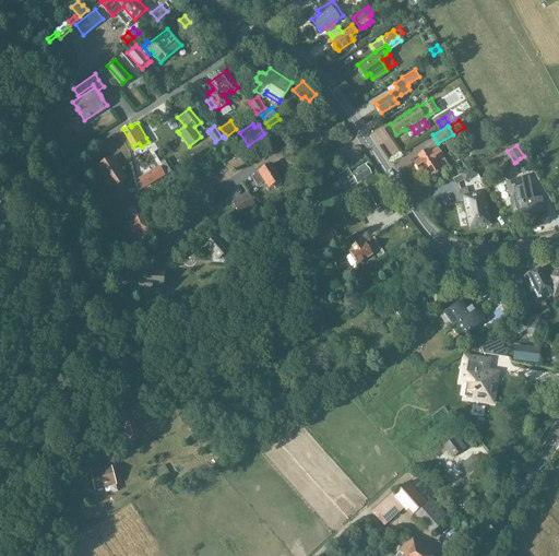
[(438,161),(443,157),(437,148),(429,152),(428,149),(419,154),(420,157),(415,161),(419,169),(426,166),(430,173),(441,166),(438,161)]
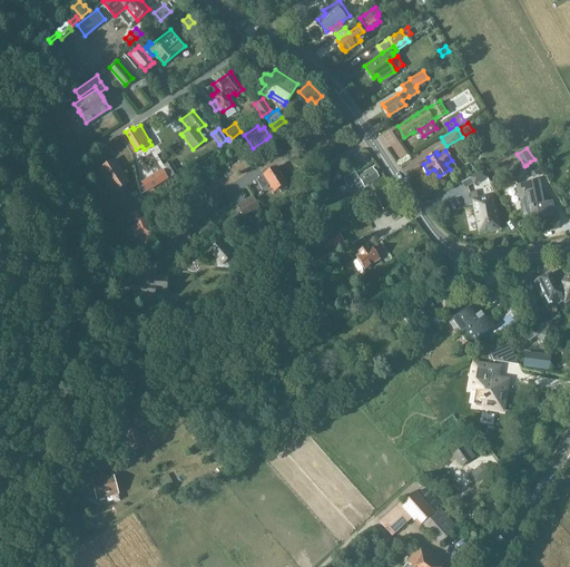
[(99,167),(112,187),(127,178),(115,157),(99,167)]
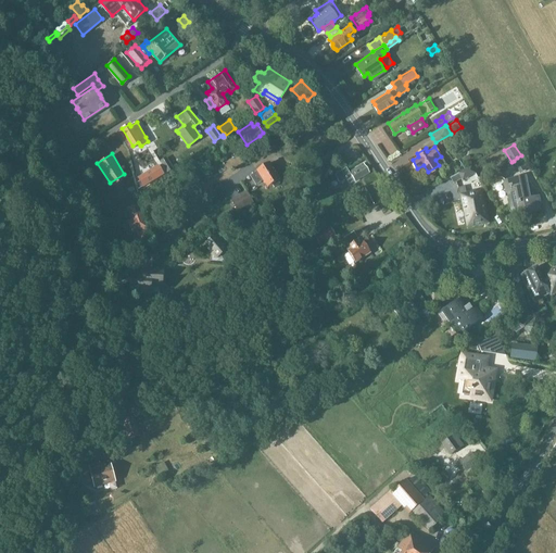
[(166,155),(160,159),(167,171),(173,167),(166,155)]
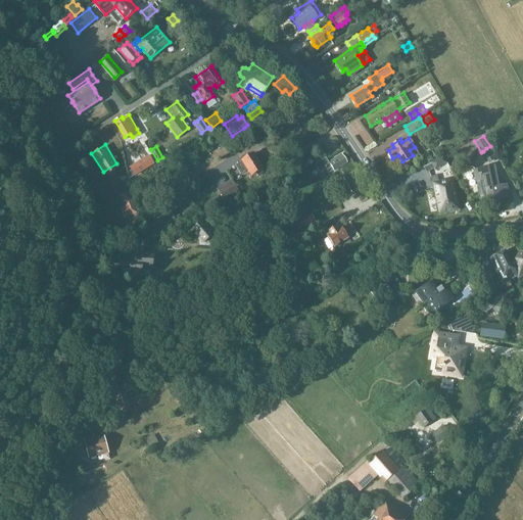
[(496,156),(490,146),(486,148),(483,151),(489,160),(496,156)]
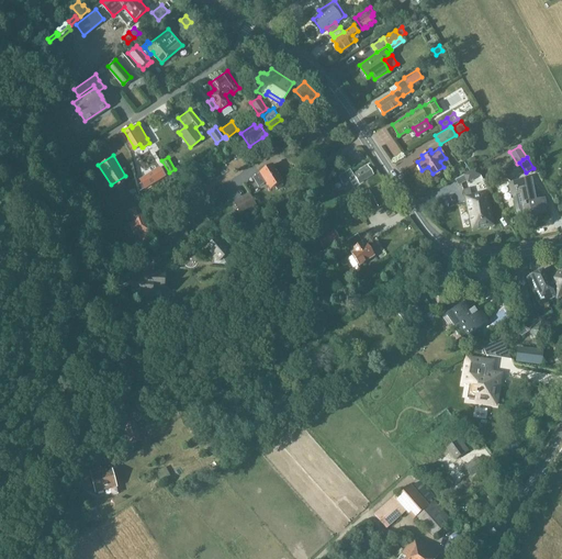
[(272,163),(259,171),(265,180),(270,188),(276,185),(277,187),(282,183),(281,180),(283,179),(272,163)]
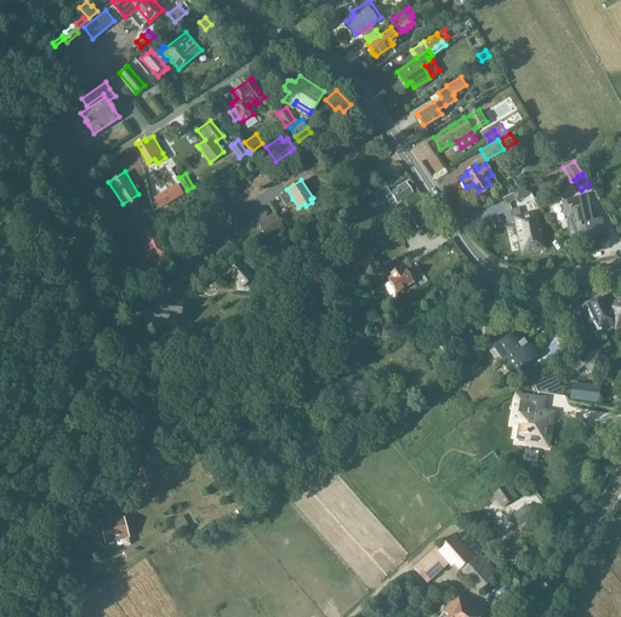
[(387,184),(374,193),(374,194),(380,201),(387,198),(391,203),(396,199),(397,200),(412,190),(406,180),(389,189),(387,186),(387,184)]
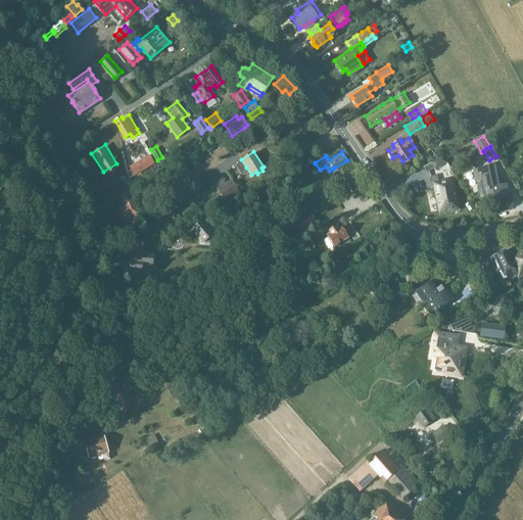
[(79,159),(76,161),(79,166),(86,162),(82,153),(77,155),(79,159)]
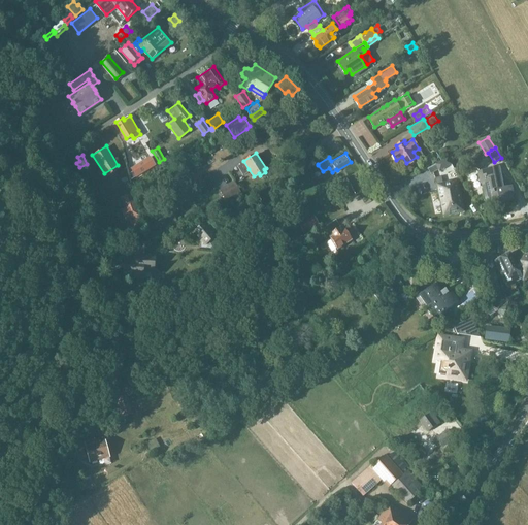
[(132,170),(130,171),(131,177),(155,163),(151,155),(131,167),(132,170)]
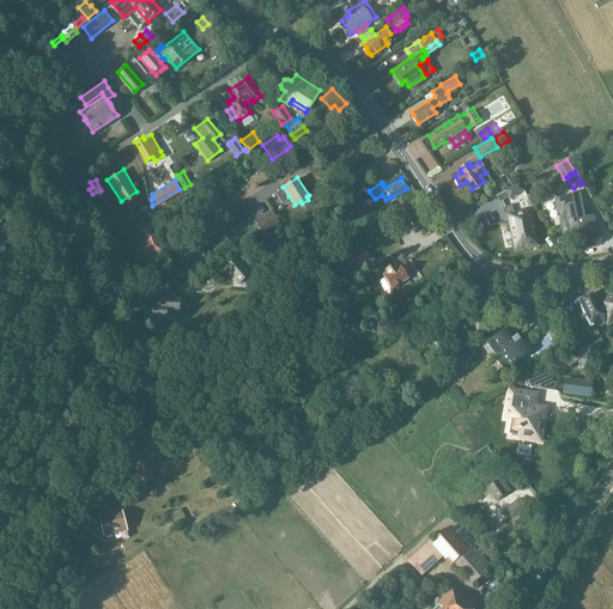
[(509,196),(510,196),(525,188),(520,180),(505,188),(507,192),(509,195),(509,196)]
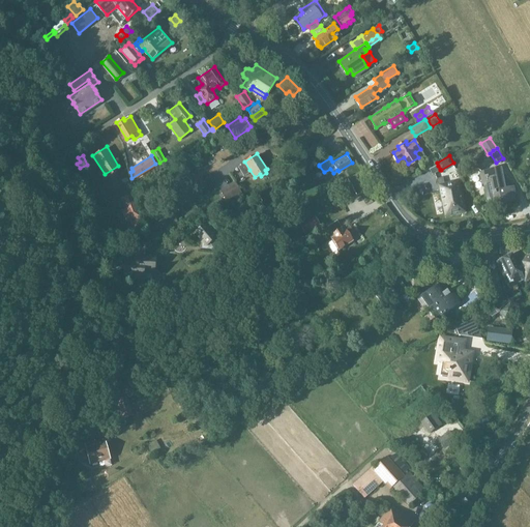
[(249,170),(244,162),(238,165),(244,174),(249,170)]
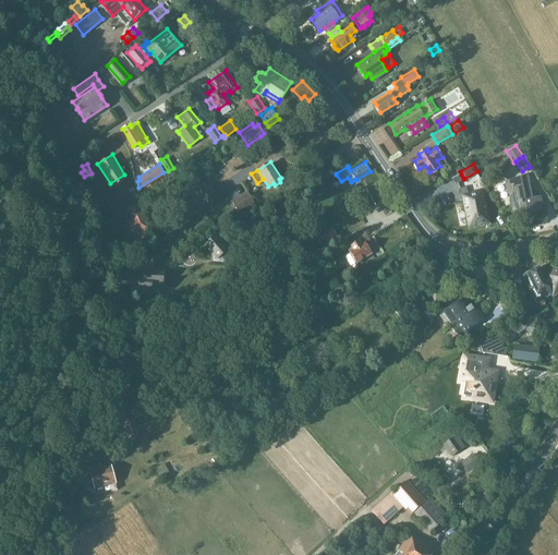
[(461,175),(460,171),(452,176),(455,182),(463,178),(461,175)]
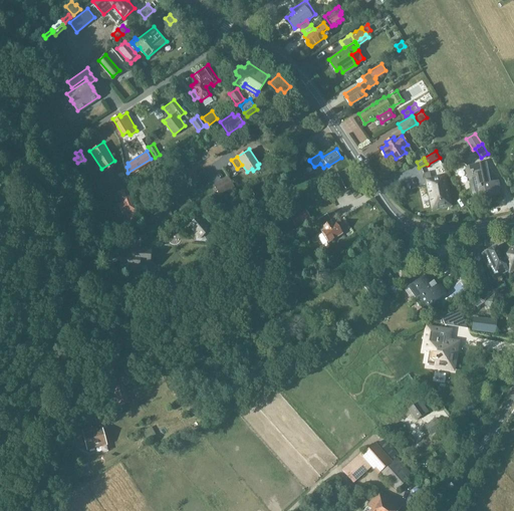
[(114,161),(101,169),(103,172),(116,164),(114,161)]
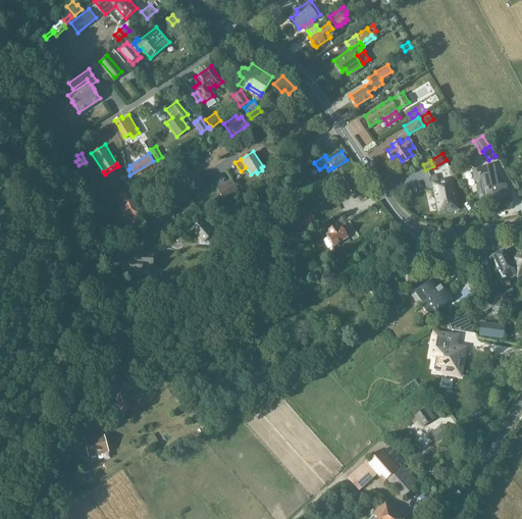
[(494,165),(474,169),(479,194),(479,195),(479,196),(480,196),(480,197),(481,197),(482,198),(483,198),(484,198),(485,198),(486,198),(487,198),(488,197),(488,199),(507,196),(505,184),(504,185),(503,178),(503,177),(502,177),(502,176),(501,175),(500,175),(500,174),(499,174),(498,174),(497,174),(496,174),(494,165)]
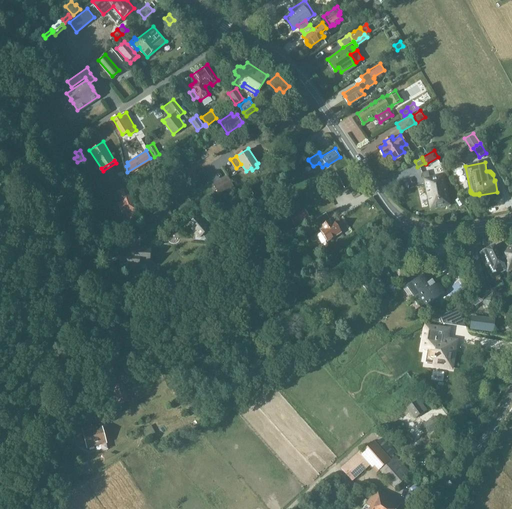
[(428,170),(422,171),(424,181),(430,208),(450,203),(444,174),(443,174),(443,173),(438,174),(438,173),(429,175),(428,170)]
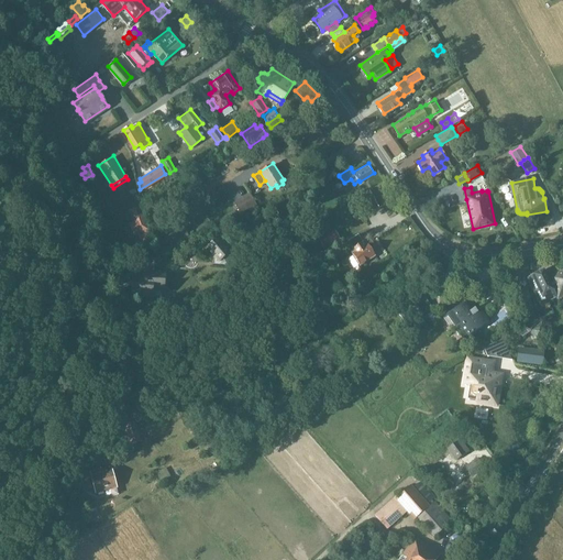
[(234,200),(241,211),(255,202),(250,191),(245,194),(242,196),(238,198),(234,200)]
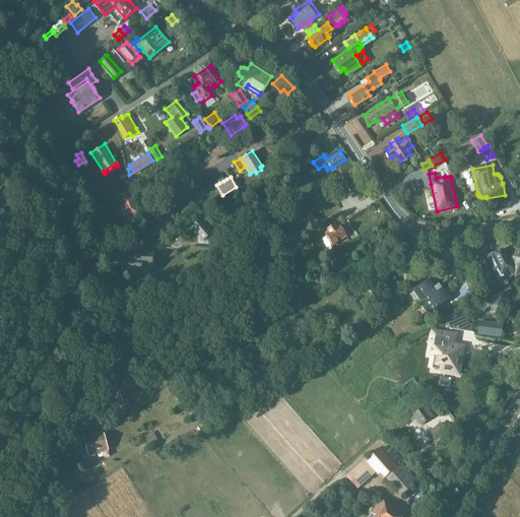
[(337,177),(329,183),(335,193),(336,195),(338,197),(339,196),(349,190),(347,187),(346,186),(344,182),(342,178),(339,180),(337,177)]
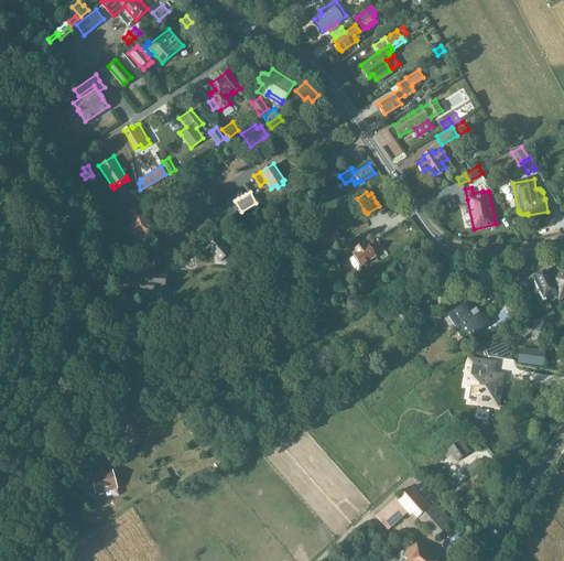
[(134,220),(130,223),(134,235),(136,235),(149,230),(150,229),(145,217),(143,211),(141,205),(130,209),(134,220)]
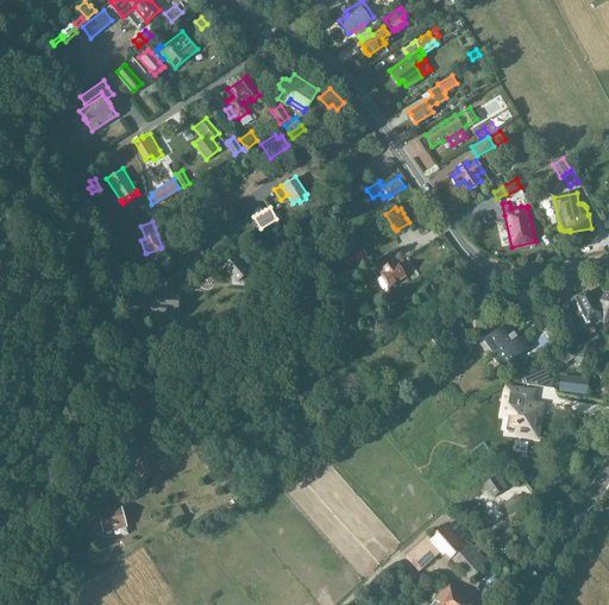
[(253,225),(242,232),(244,235),(256,228),(253,225)]
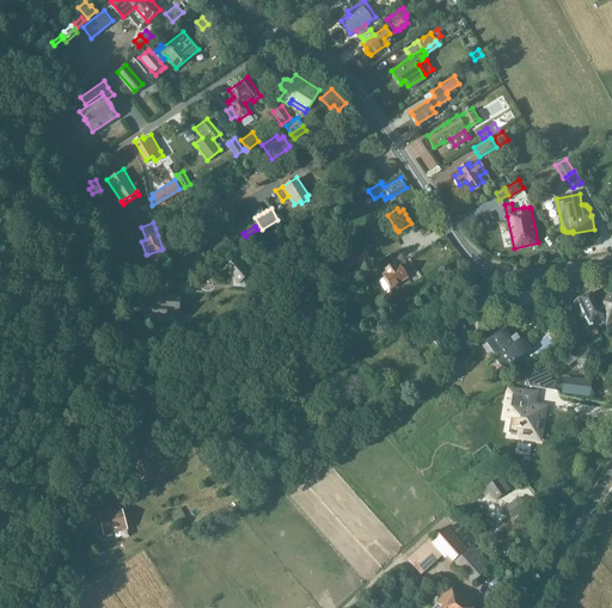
[(197,241),(193,245),(201,259),(206,256),(197,241)]
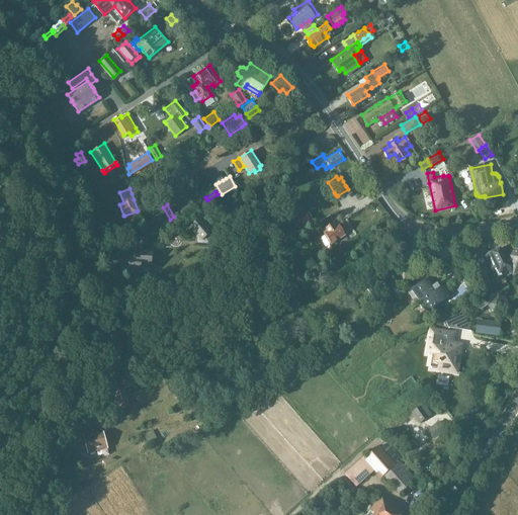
[(248,204),(239,210),(243,218),(253,211),(248,204)]
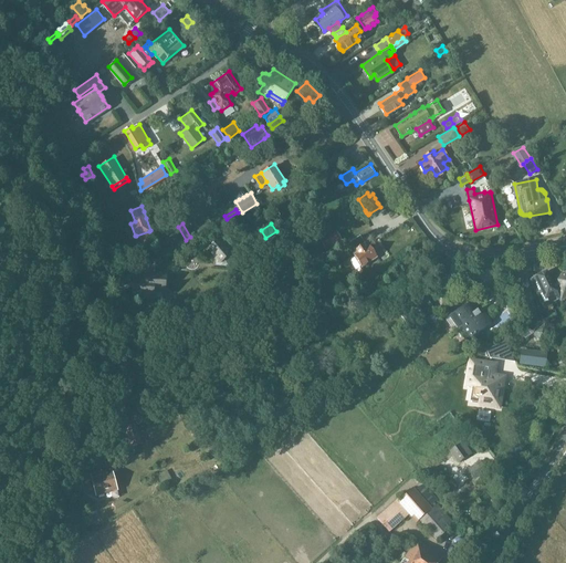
[(178,227),(160,236),(168,249),(186,240),(178,227)]
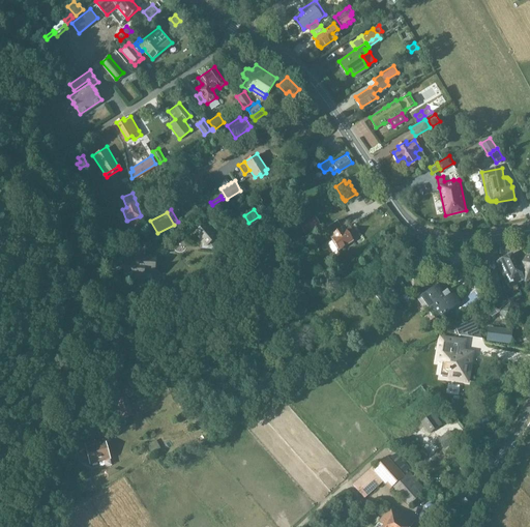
[(316,215),(300,224),(304,231),(305,232),(320,224),(316,215)]
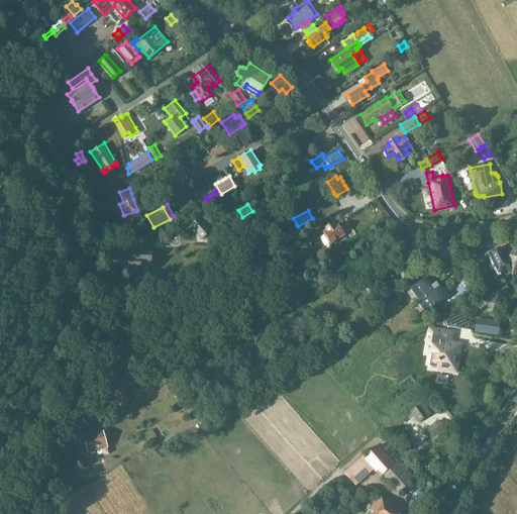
[(136,211),(124,215),(128,227),(141,223),(136,211)]
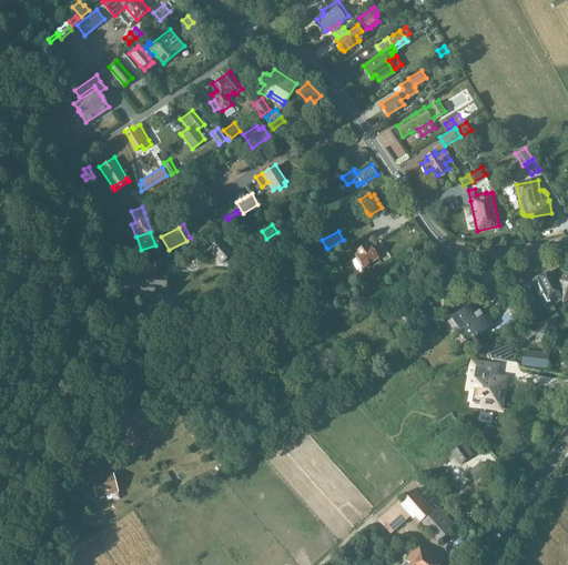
[(219,236),(206,248),(220,263),(232,252),(219,236)]
